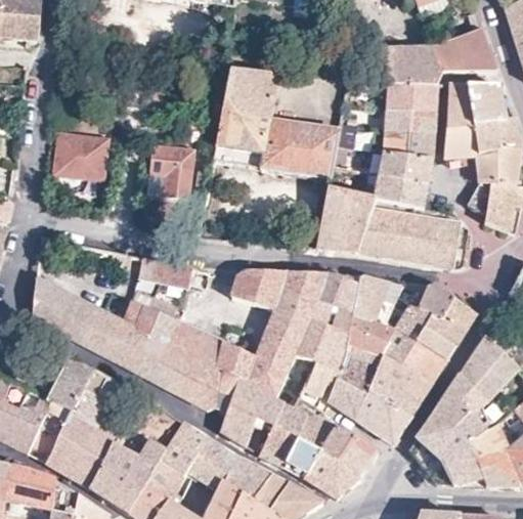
[(0,0),(0,35),(38,38),(41,0),(0,0)]
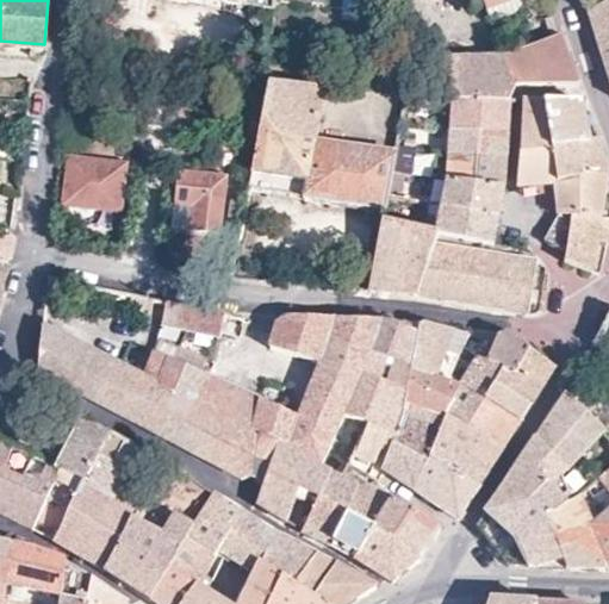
[(483,0),(490,18),(513,8),(519,0),(483,0)]
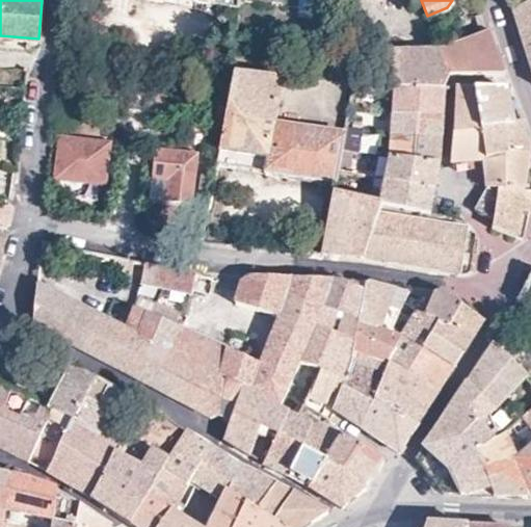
[(518,0),(510,5),(530,72),(530,0),(518,0)]
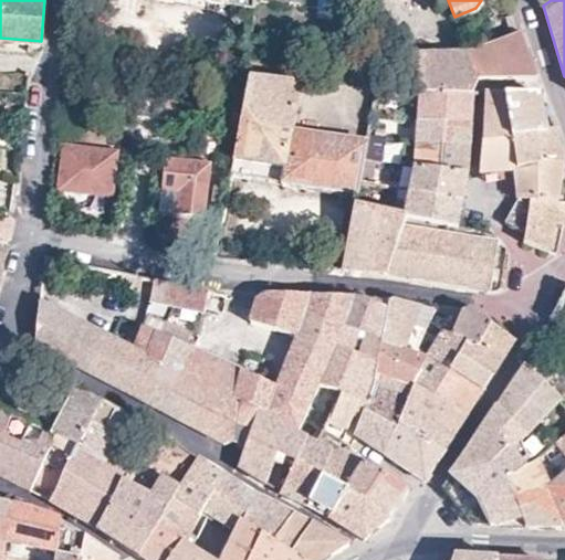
[(468,49),(478,75),(535,74),(522,29),(468,49)]
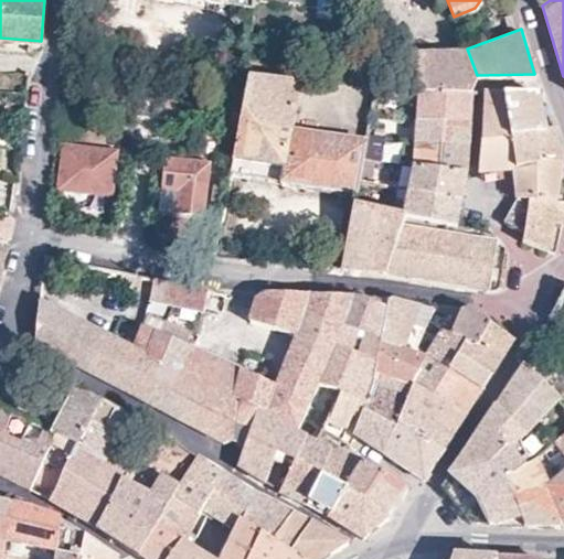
[(397,72),(413,67),(407,50),(402,31),(398,32),(385,36),(397,72)]
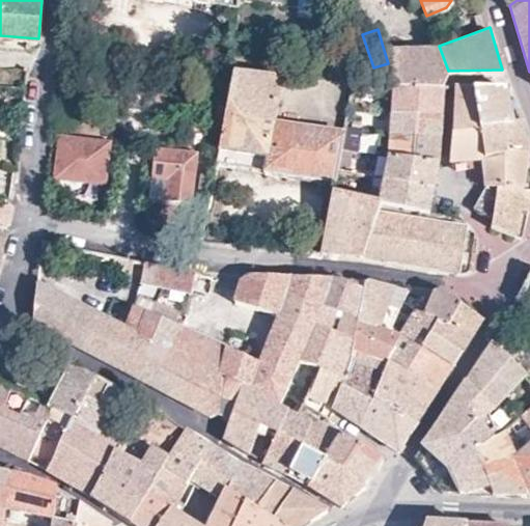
[(388,63),(394,83),(442,84),(448,71),(439,46),(383,47),(388,63)]
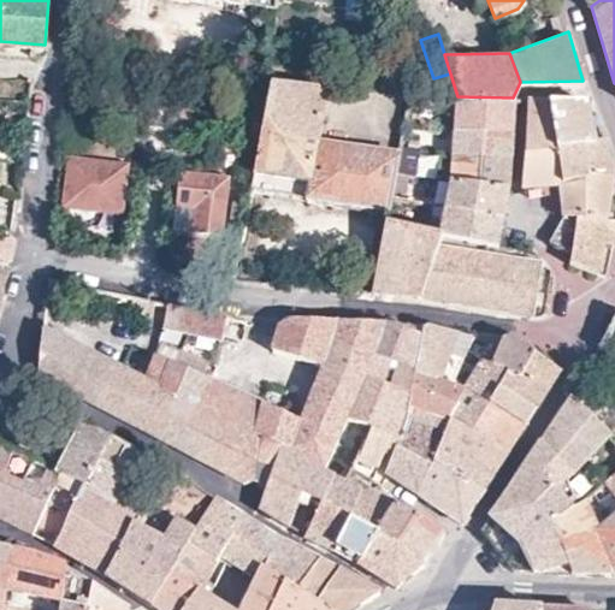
[(30,76),(0,75),(0,94),(28,96),(30,76)]
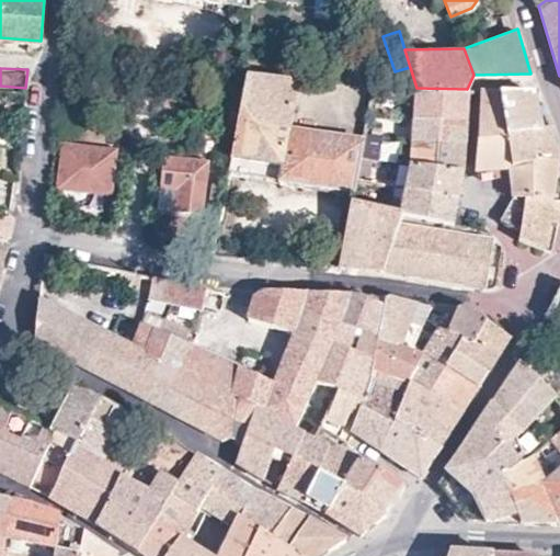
[(283,158),(299,76),(244,72),(217,219),(230,222),(232,214),(240,216),(251,154),(283,158)]
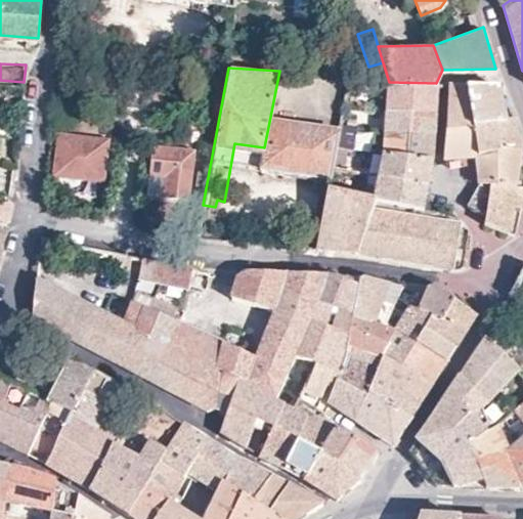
[(294,73),(279,71),(264,147),(261,164),(330,176),(332,166),(336,145),(341,120),(345,99),(347,87),(349,78),(349,77),(294,73)]
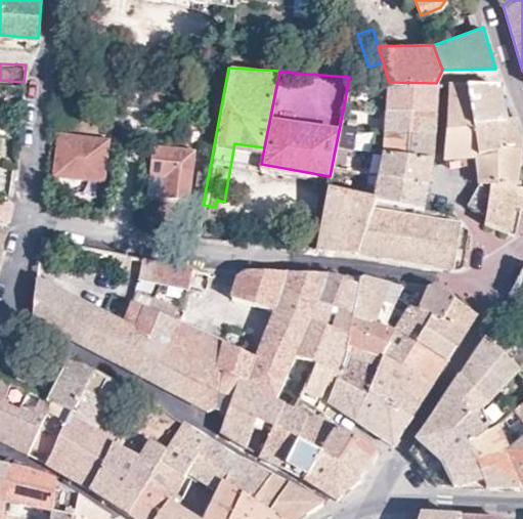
[(387,81),(386,107),(434,110),(435,102),(436,83),(389,82),(387,81)]
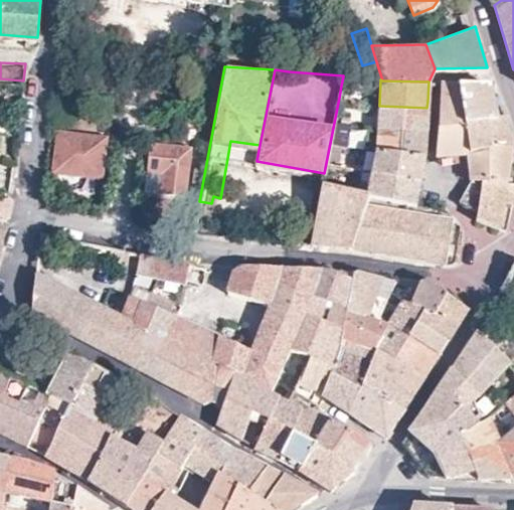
[(460,80),(443,79),(438,153),(457,151),(459,167),(468,166),(467,151),(470,150),(466,121),(460,80)]
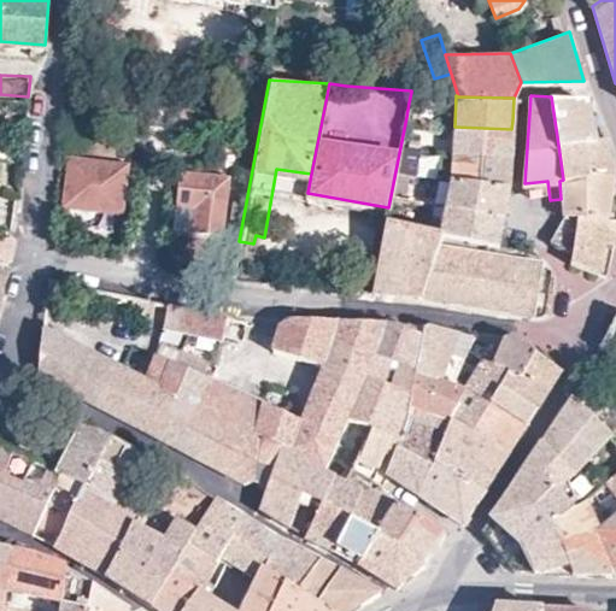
[(593,97),(551,97),(558,145),(604,137),(598,116),(593,97)]
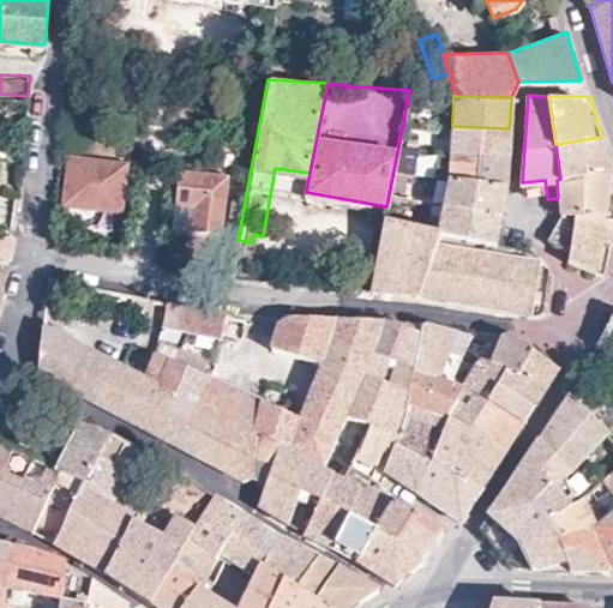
[(452,126),(450,151),(508,157),(509,149),(509,128),(452,126)]
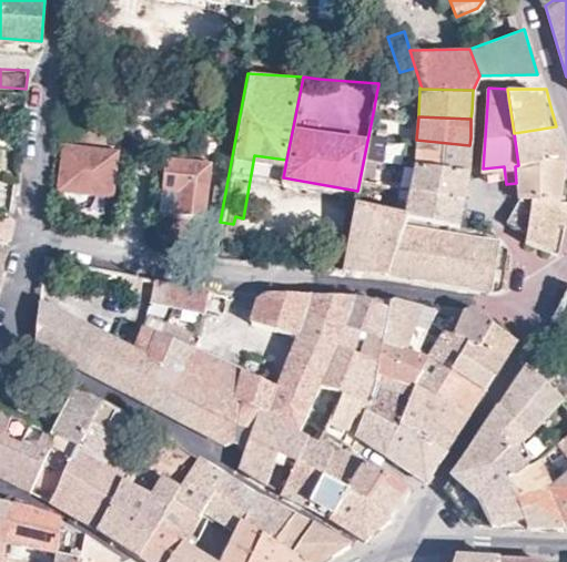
[(557,126),(556,126),(514,133),(518,165),(543,160),(565,159),(560,141),(557,126)]
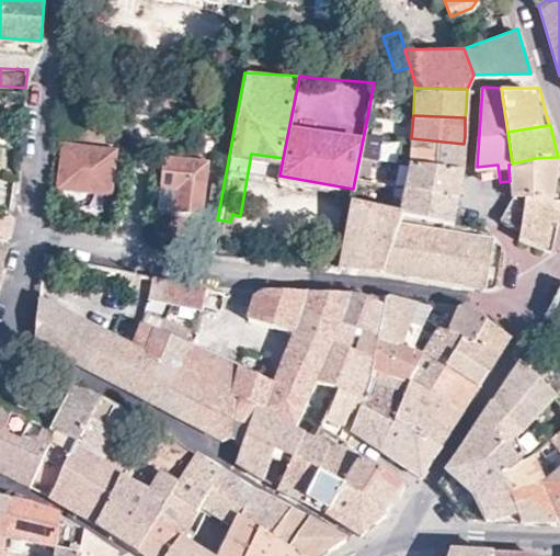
[(411,138),(410,162),(463,169),(463,159),(464,144),(411,138)]
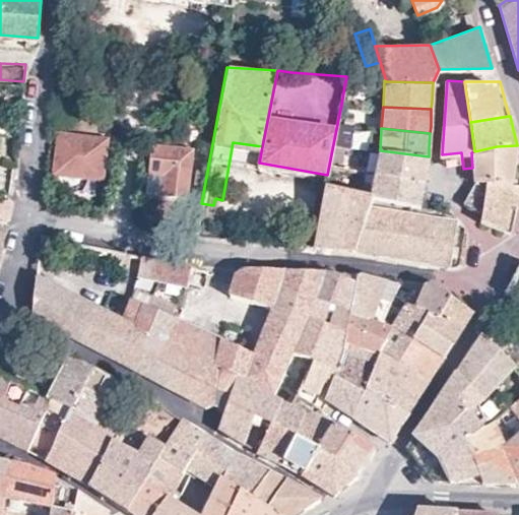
[(107,137),(57,131),(52,174),(102,179),(107,137)]
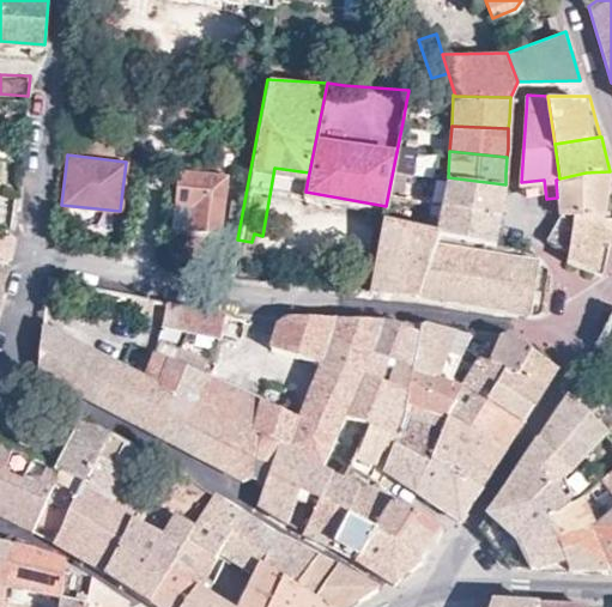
[(223,174),(175,168),(171,196),(187,199),(185,222),(217,225),(223,174)]
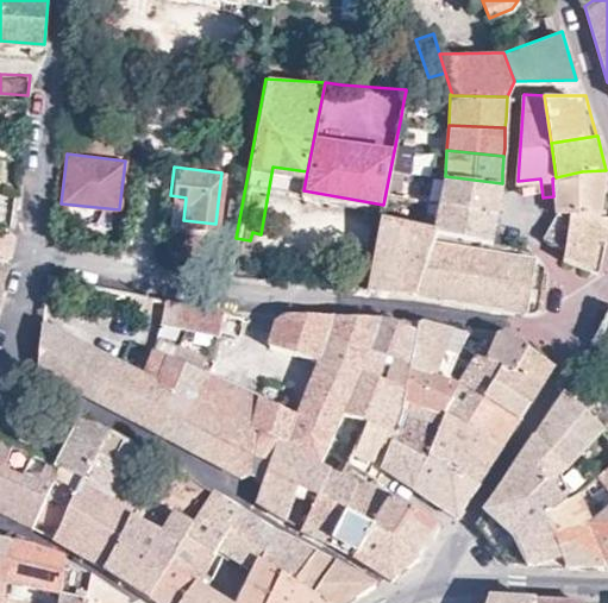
[(606,174),(606,170),(582,171),(556,177),(552,178),(553,196),(556,211),(543,236),(552,243),(565,246),(570,212),(607,214),(607,198),(603,198),(606,174)]
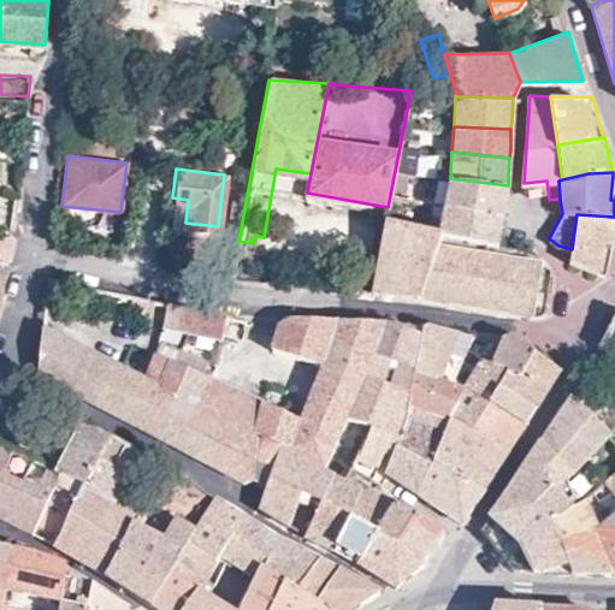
[(450,178),(445,206),(502,215),(504,202),(508,185),(450,178)]
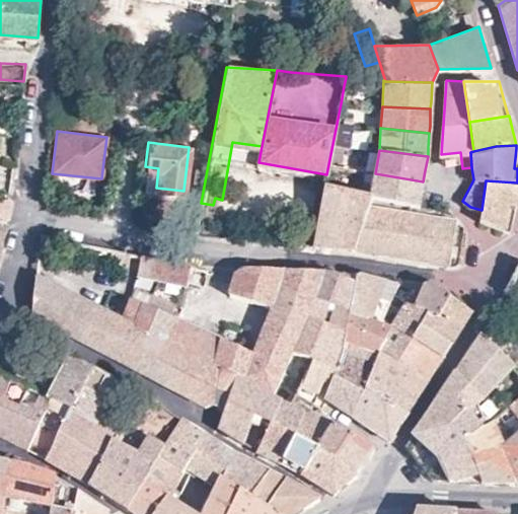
[(423,181),(375,173),(371,195),(395,200),(420,205),(421,193),(423,181)]
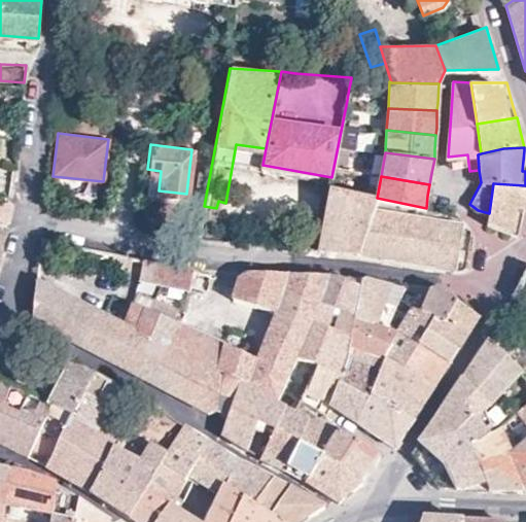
[(489,213),(488,222),(501,228),(512,232),(514,219),(521,220),(525,197),(525,185),(493,183),(489,213)]
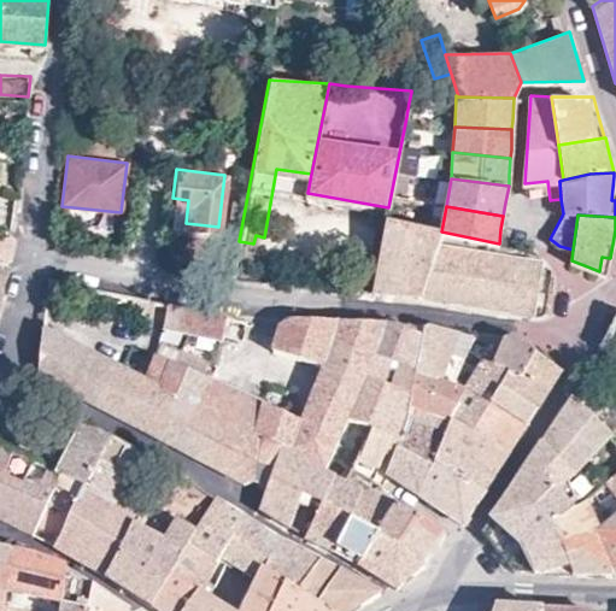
[(441,231),(386,219),(373,288),(400,292),(421,293),(439,244),(441,231)]
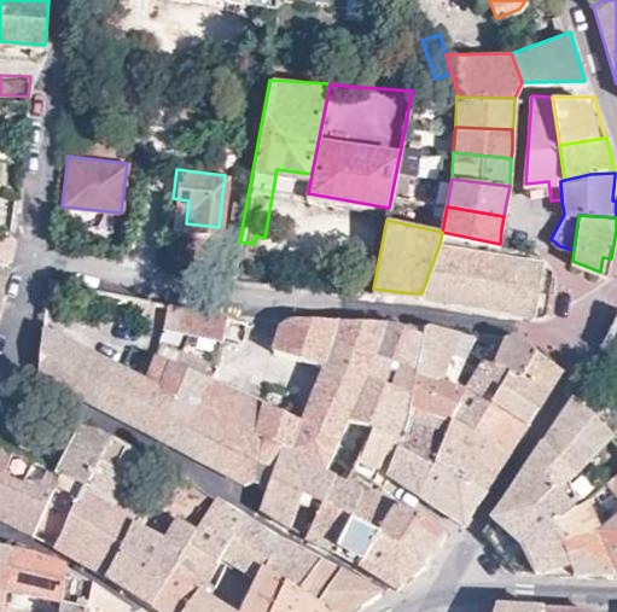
[(421,293),(534,313),(543,261),(440,244),(421,293)]
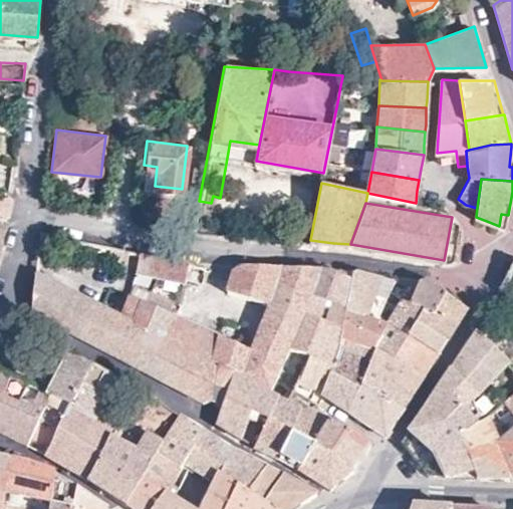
[(129,247),(110,243),(108,256),(125,259),(129,247)]
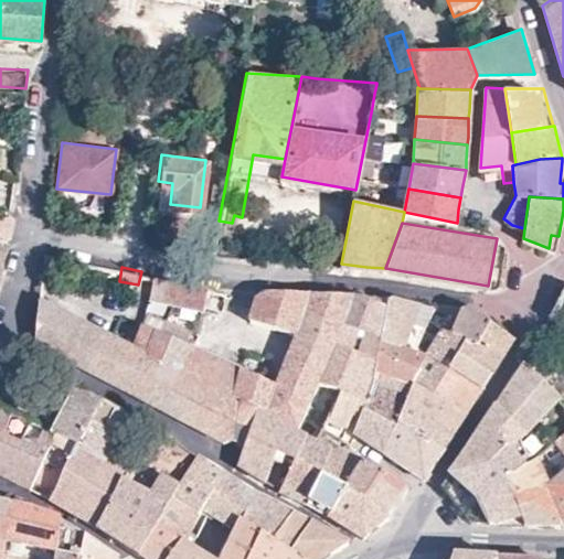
[(202,305),(206,286),(152,273),(149,296),(202,305)]
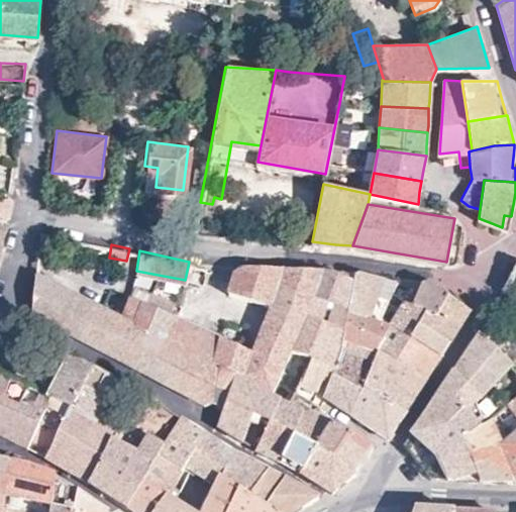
[(243,265),(233,271),(227,290),(270,304),(272,299),(274,296),(281,298),(282,308),(309,314),(323,269),(295,267),(243,265)]
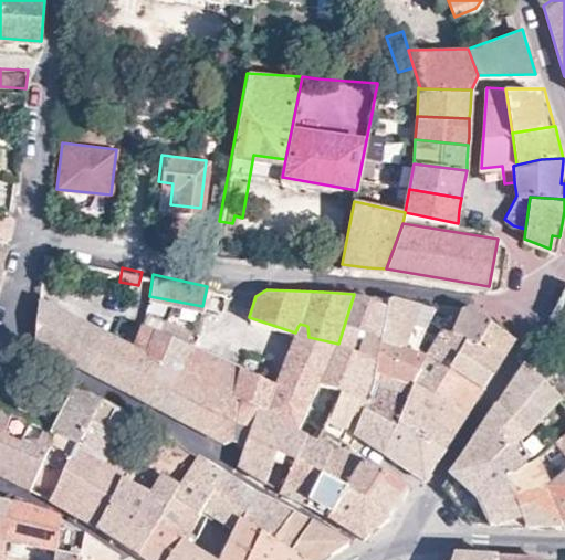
[(222,440),(231,439),(232,437),(236,395),(264,408),(299,426),(320,381),(312,378),(318,360),(292,351),(286,367),(273,381),(142,323),(134,342),(39,294),(37,318),(35,336),(37,339),(40,344),(46,349),(159,408),(222,440)]
